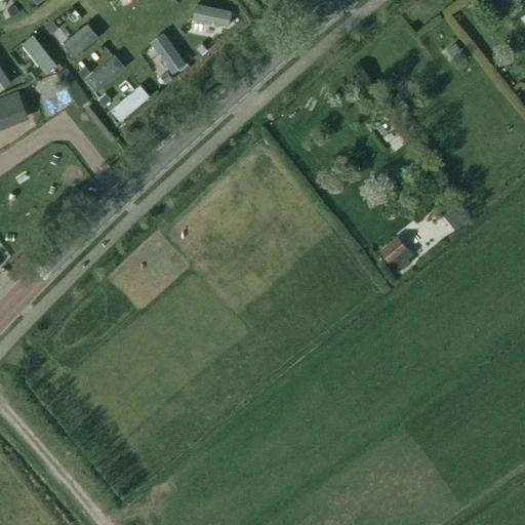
[(15,6),(8,10),(13,17),(19,13),(15,6)]
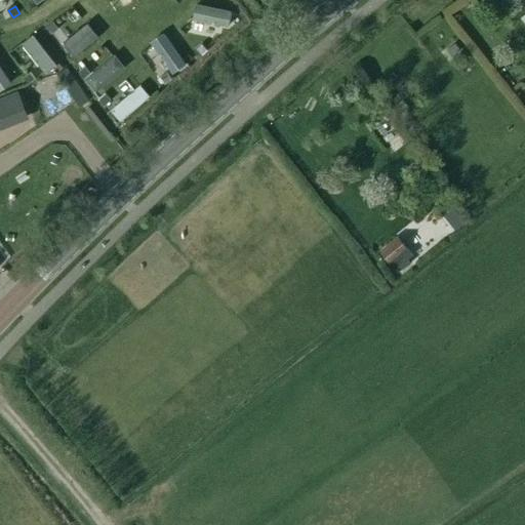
[(228,29),(231,12),(197,6),(194,23),(228,29)]
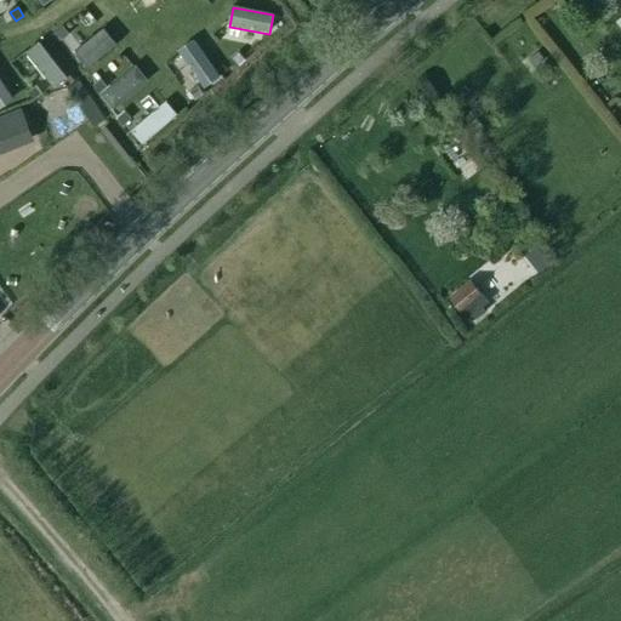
[(63,27),(56,33),(62,40),(69,34),(63,27)]
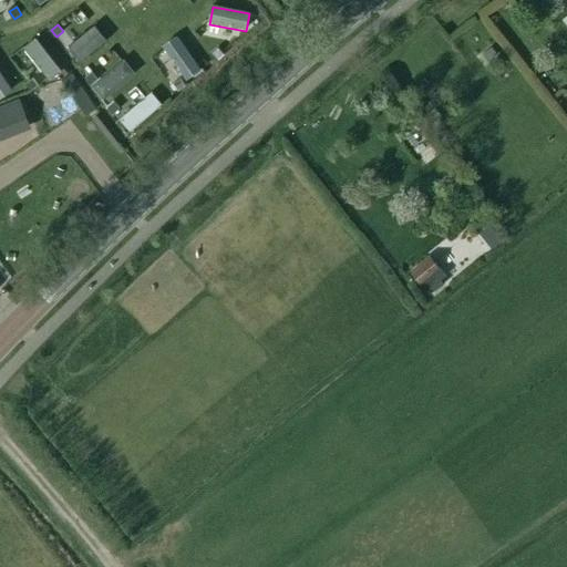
[(105,44),(94,30),(69,49),(81,64),(105,44)]
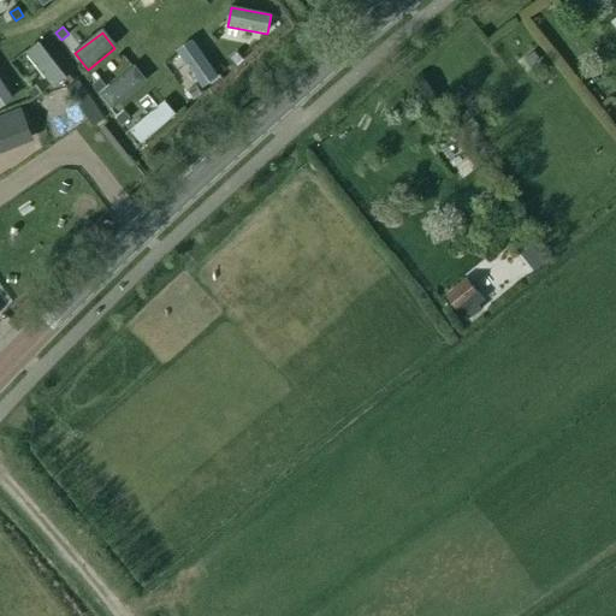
[(219,80),(193,42),(177,53),(203,90),(219,80)]
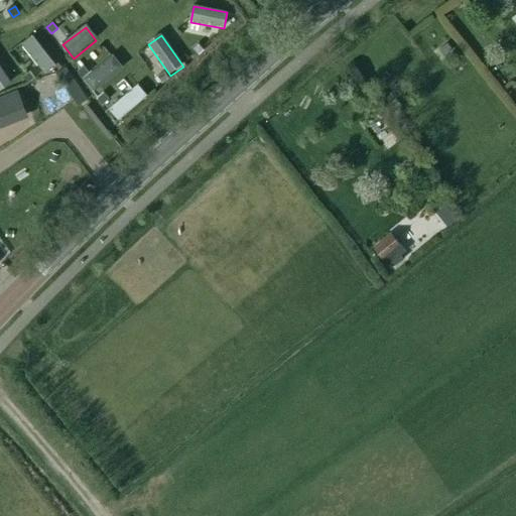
[(55,68),(32,37),(21,46),(44,76),(55,68)]
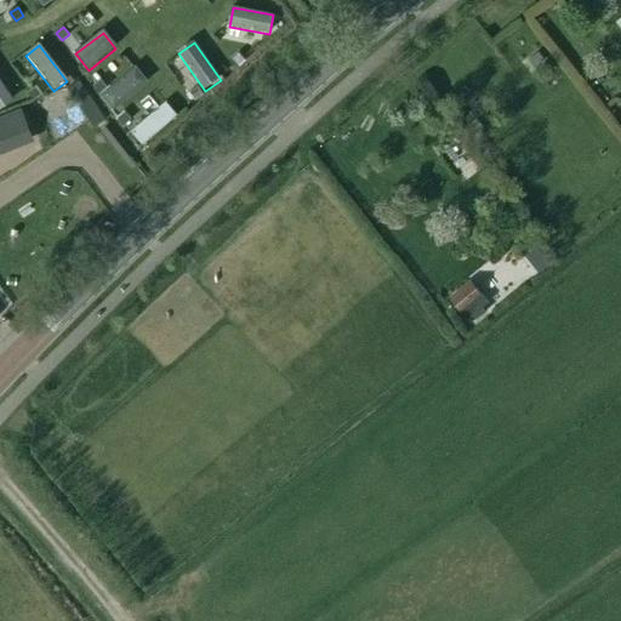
[(239,52),(232,60),(238,66),(245,60),(239,52)]
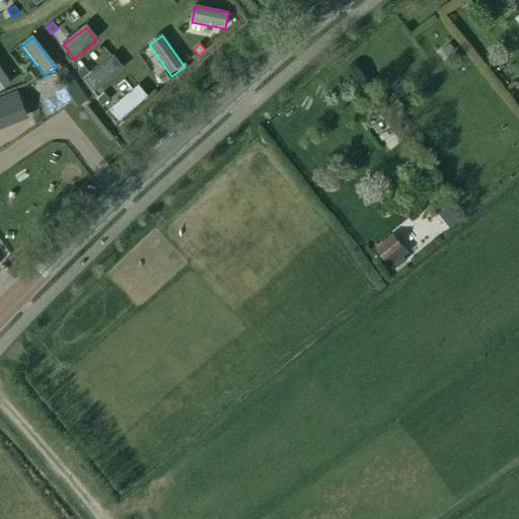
[(450,44),(442,51),(447,58),(455,51),(450,44)]
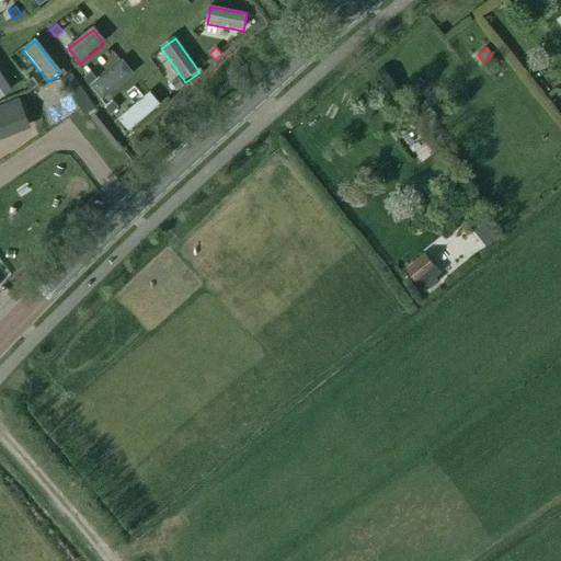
[(134,75),(123,61),(91,88),(102,101),(134,75)]
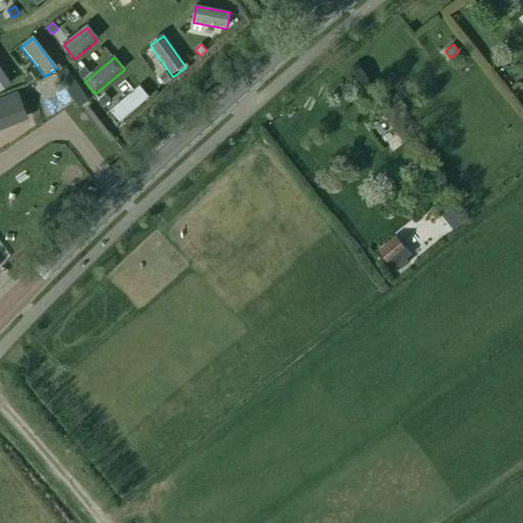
[(85,66),(80,72),(85,78),(90,74),(85,66)]
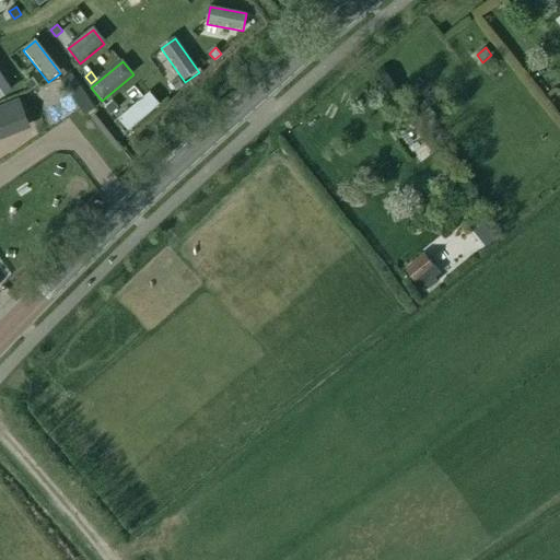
[(0,100),(12,92),(0,72),(0,100)]
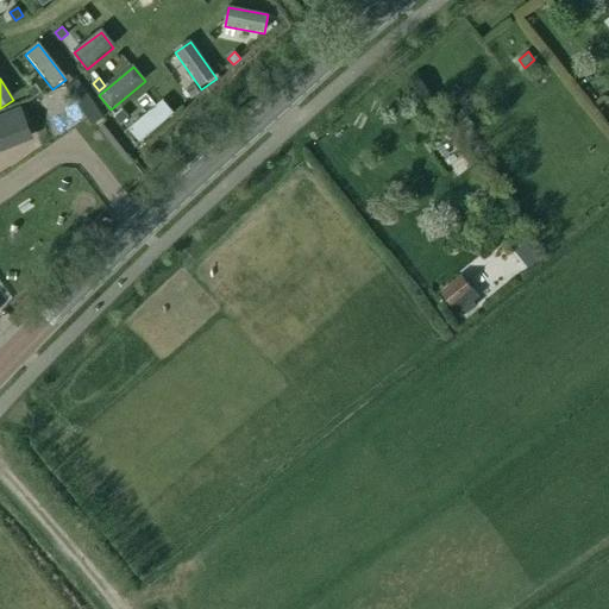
[(35,85),(27,90),(33,98),(41,93),(35,85)]
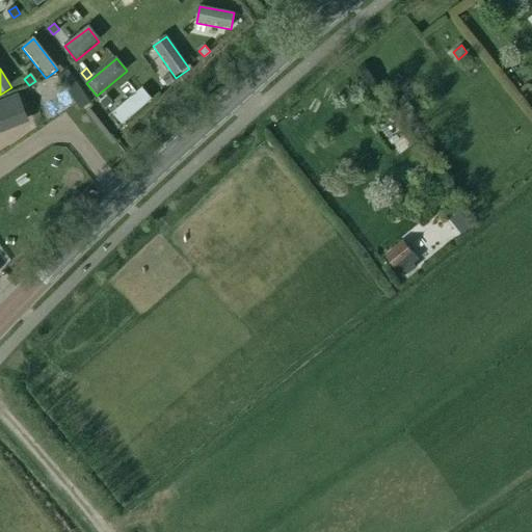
[(169,74),(162,79),(167,86),(175,81),(169,74)]
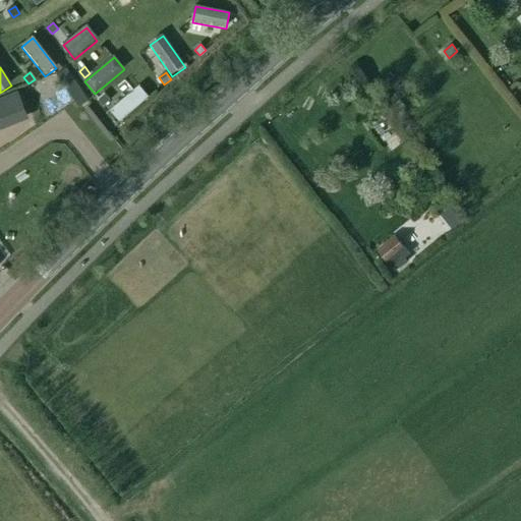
[(121,123),(150,99),(139,88),(111,112),(121,123)]
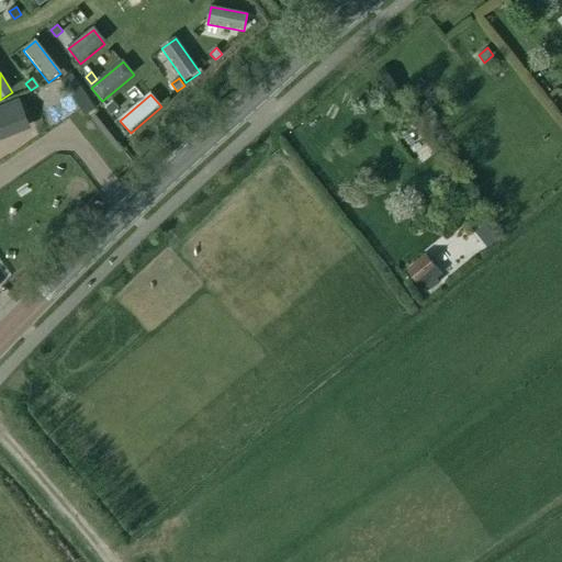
[(19,100),(0,107),(0,135),(29,124),(19,100)]
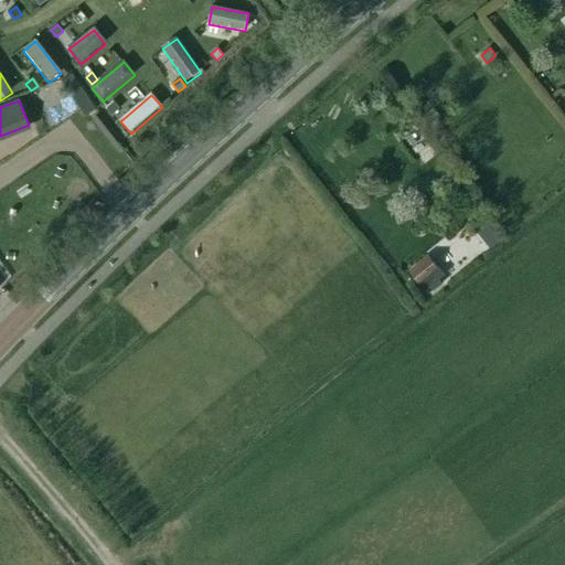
[(114,102),(107,107),(114,114),(120,108),(114,102)]
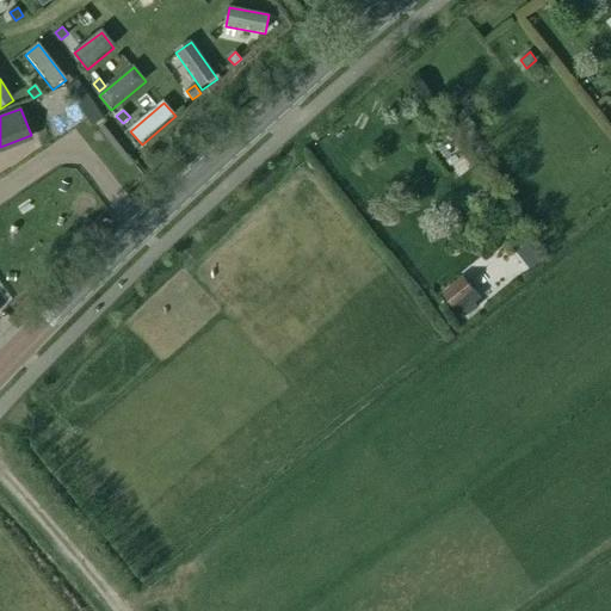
[(452,136),(438,146),(452,166),(467,156),(452,136)]
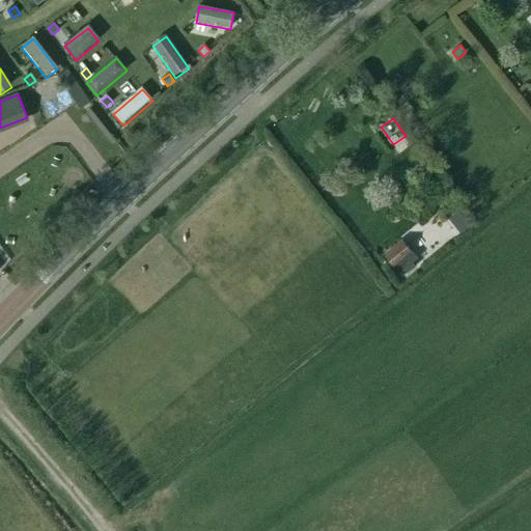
[(458,213),(449,220),(460,234),(470,226),(458,213)]
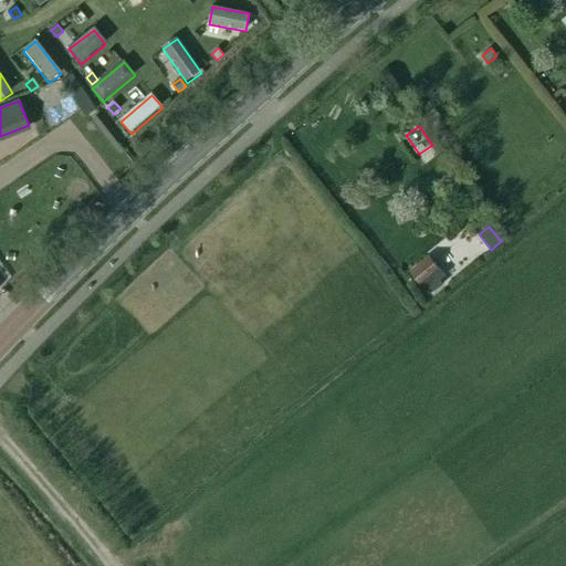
[(408,271),(425,290),(430,285),(435,290),(442,283),(439,280),(446,274),(428,254),(408,271)]
